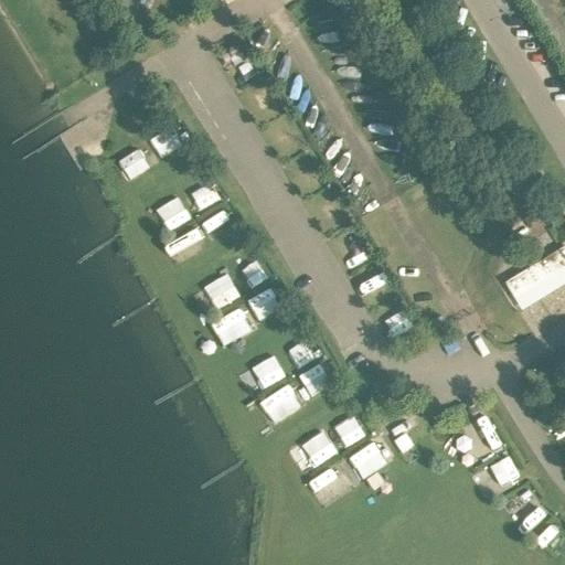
[(73,108),(72,106),(60,114),(12,144),(13,146),(59,117),(73,108)]
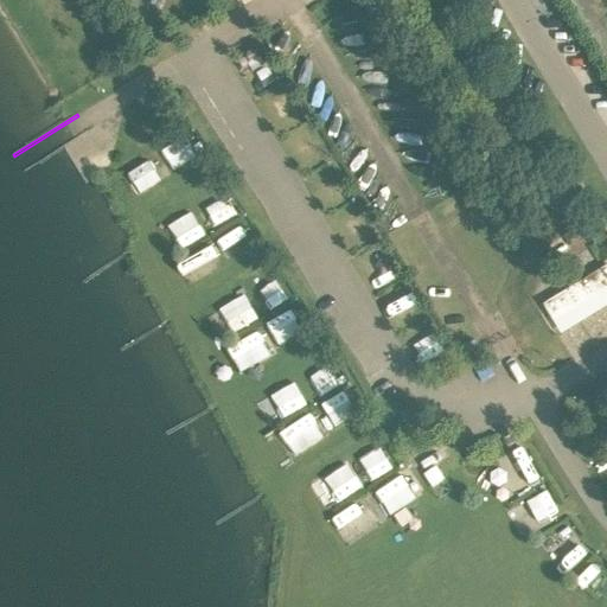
[(89,134),(88,132),(72,141),(24,172),(25,173),(64,148),(89,134)]
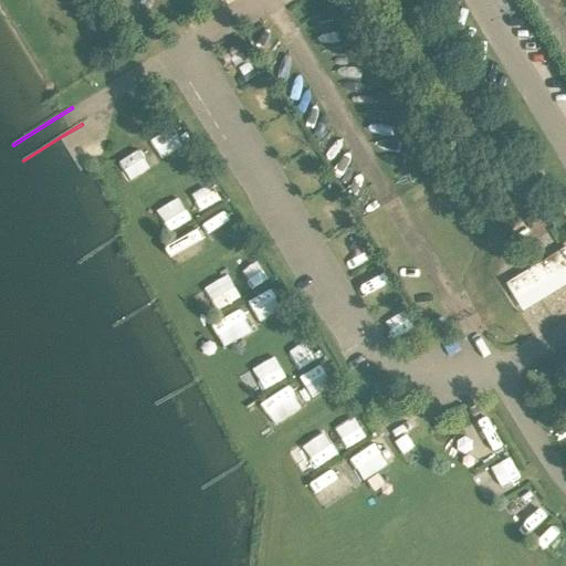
[(116,158),(126,181),(145,174),(135,149),(116,158)]
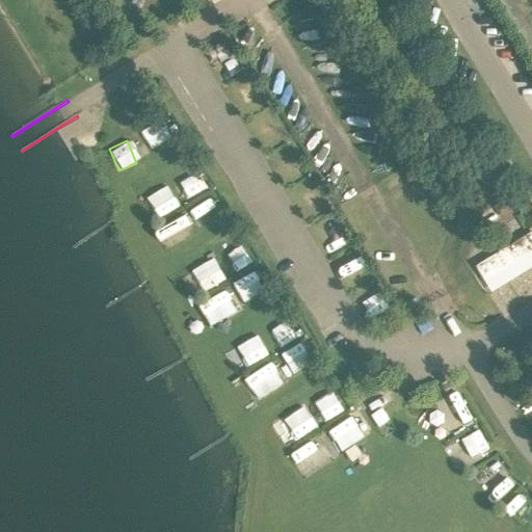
[(531,253),(531,232),(476,267),(484,282),(531,253)]
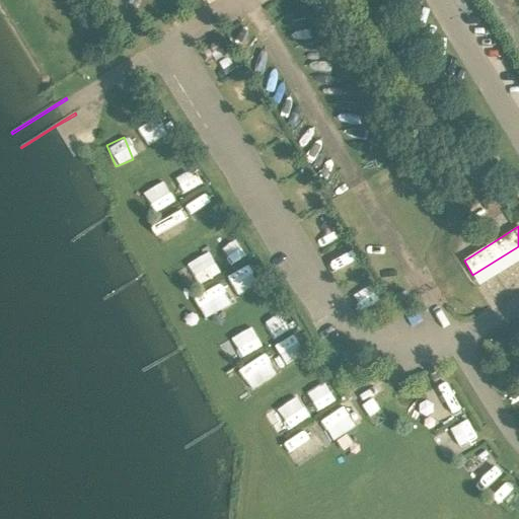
[(344,282),(363,269),(345,241),(325,254),(344,282)]
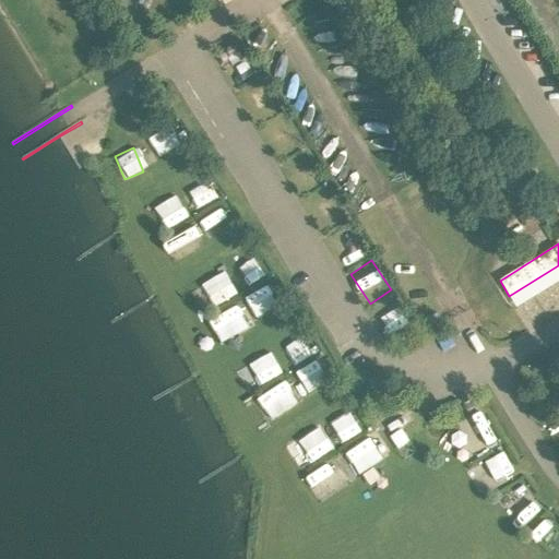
[(224,274),(194,293),(206,312),(237,293),(224,274)]
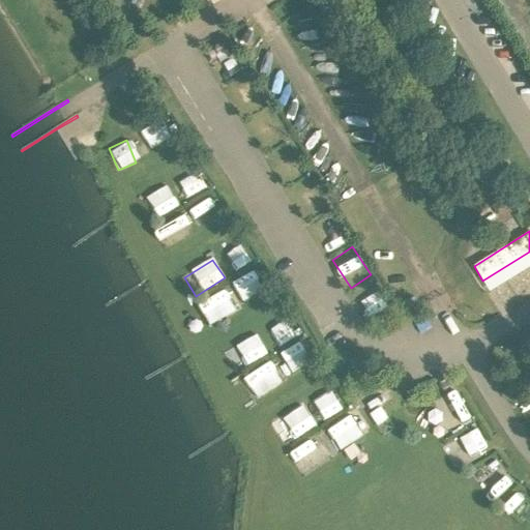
[(223,290),(197,306),(210,327),(236,311),(223,290)]
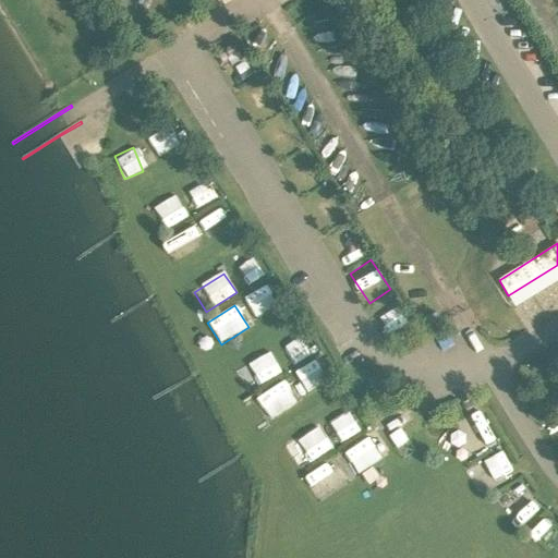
[(296,375),(310,393),(329,379),(316,361),(296,375)]
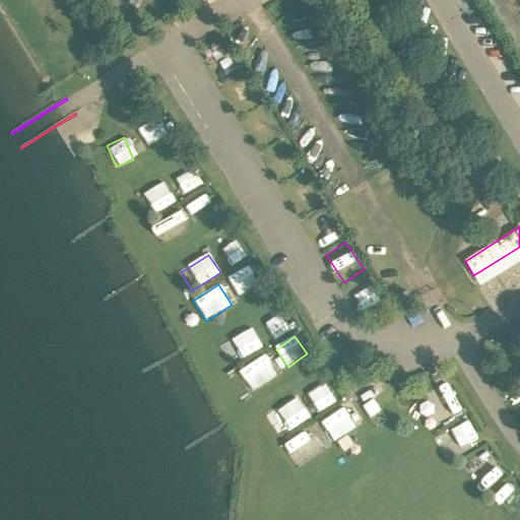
[(243,367),(257,387),(277,374),(264,353),(243,367)]
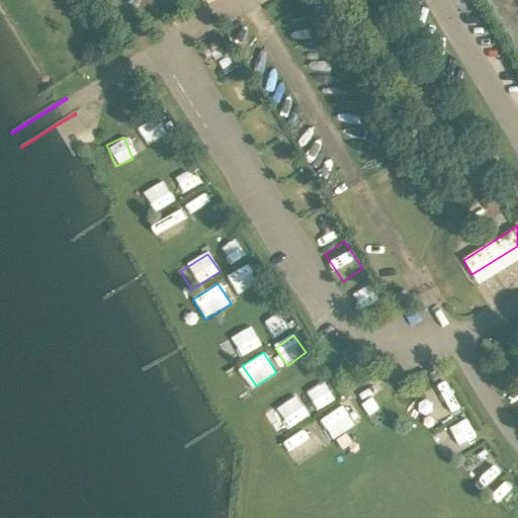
[(321,389),(308,396),(317,411),(329,403),(321,389)]
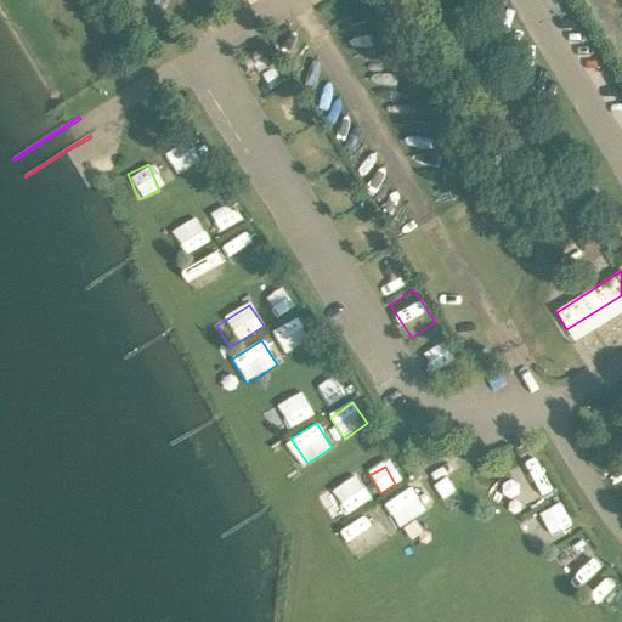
[(424,510),(411,486),(384,501),(397,525),(424,510)]
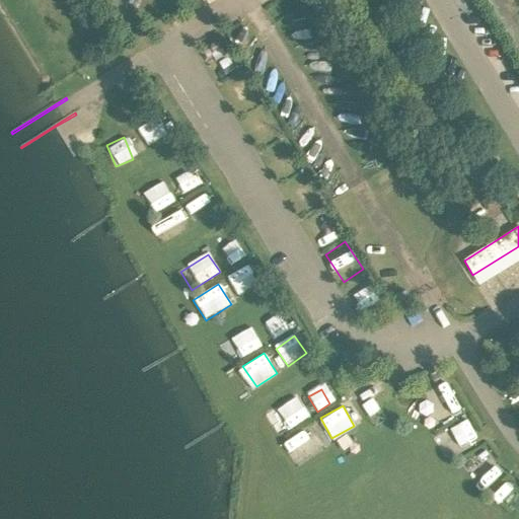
[(467,420),(444,433),(455,454),(479,441),(467,420)]
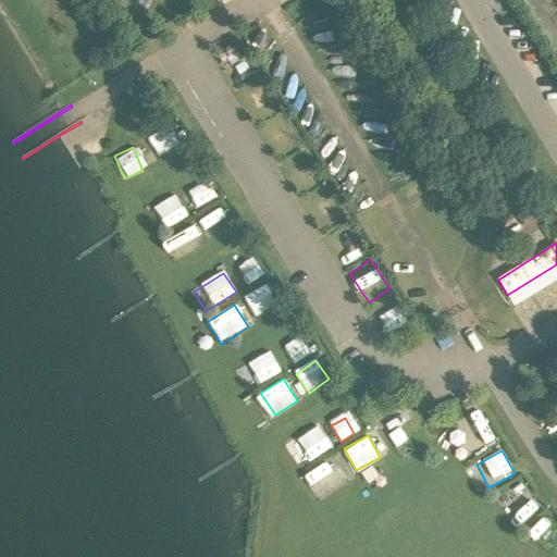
[(318,500),(347,481),(331,457),(301,478),(318,500)]
